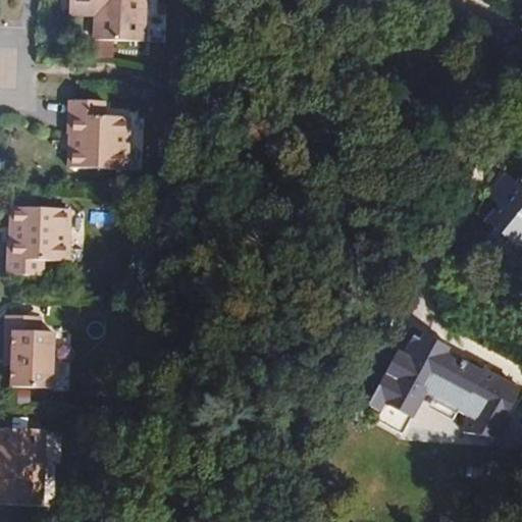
[(95,17),(95,0),(68,0),(68,16),(95,17)]
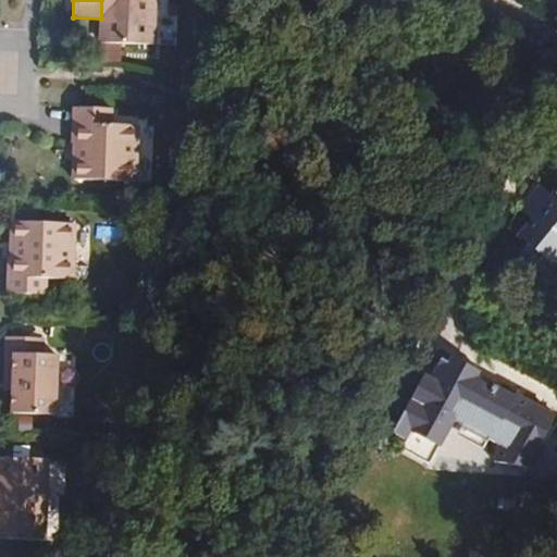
[(153,45),(155,0),(101,0),(101,19),(100,42),(153,45)]
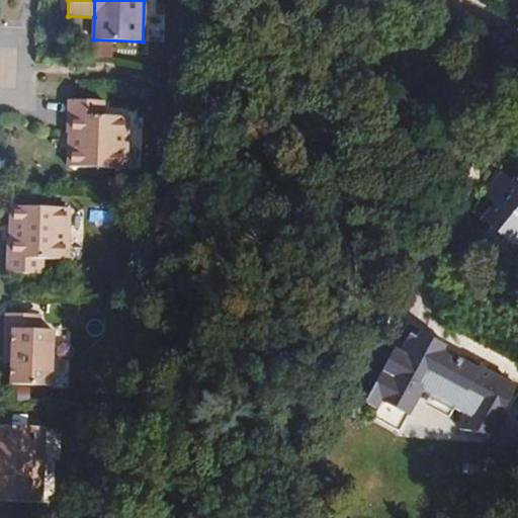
[(127,169),(128,115),(104,114),(104,100),(68,100),(67,135),(68,134),(75,135),(74,150),(68,150),(68,167),(127,169)]
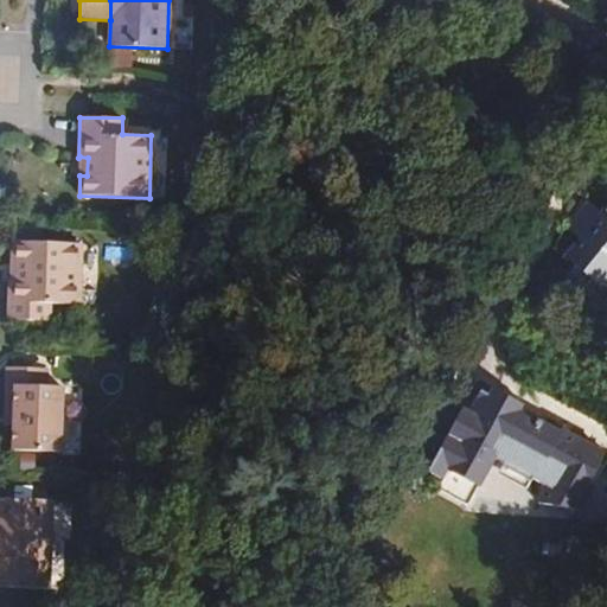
[(606,211),(605,215),(581,197),(563,229),(583,240),(567,260),(575,267),(570,278),(580,283),(579,285),(583,287),(590,280),(600,287),(606,279),(606,211)]
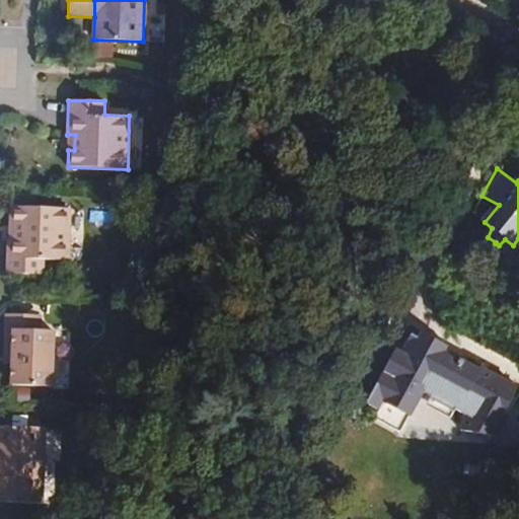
[(68,261),(70,210),(11,207),(10,225),(15,225),(15,240),(9,240),(7,240),(6,274),(43,275),(44,260),(68,261)]
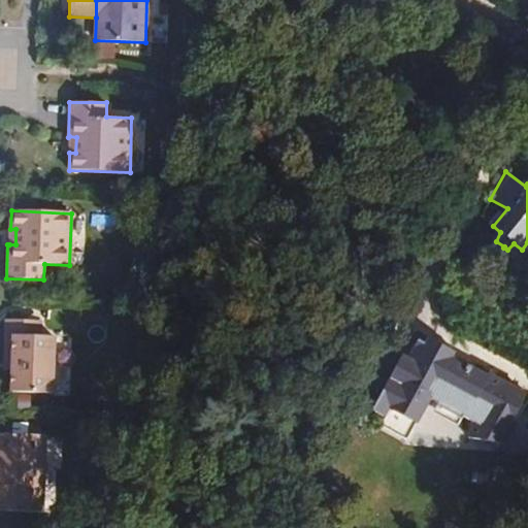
[(53,394),(55,336),(41,336),(41,321),(5,319),(3,355),(12,356),(12,369),(12,392),(53,394)]
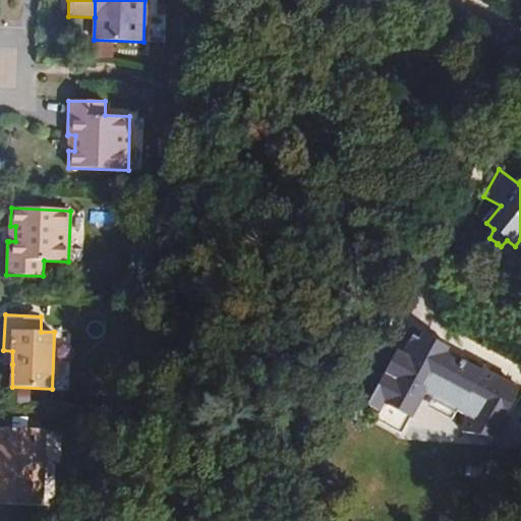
[(451,348),(422,334),(419,339),(448,354),(451,348)]
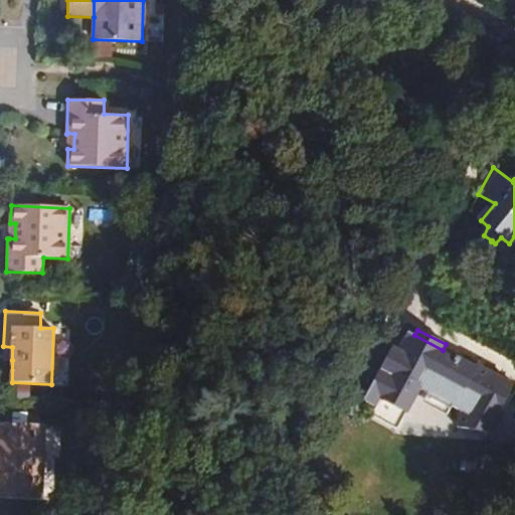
[(501,375),(480,364),(477,368),(443,351),(443,350),(414,335),(406,331),(397,350),(405,354),(378,406),(404,419),(425,381),(427,377),(463,395),(461,399),(483,411),(501,375)]
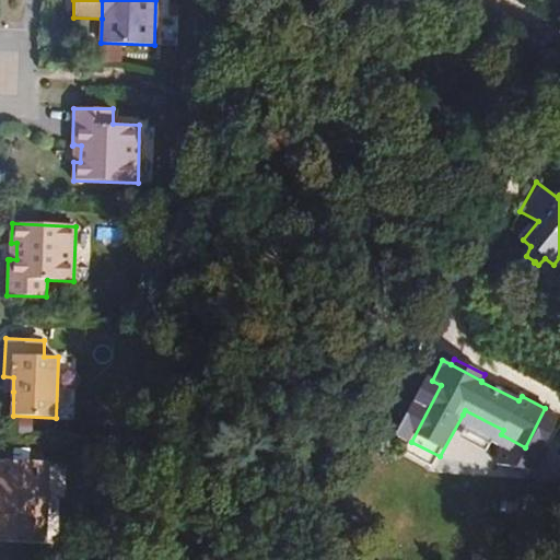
[(13,392),(13,377),(3,376),(3,391),(13,392)]
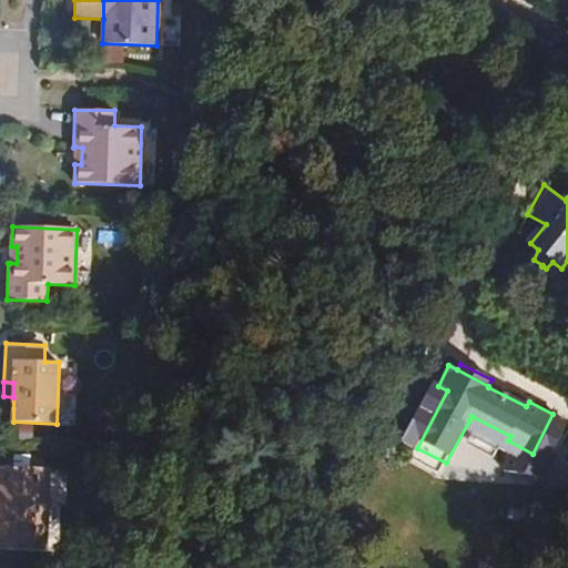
[(510,436),(472,416),(469,421),(508,440),(510,436)]
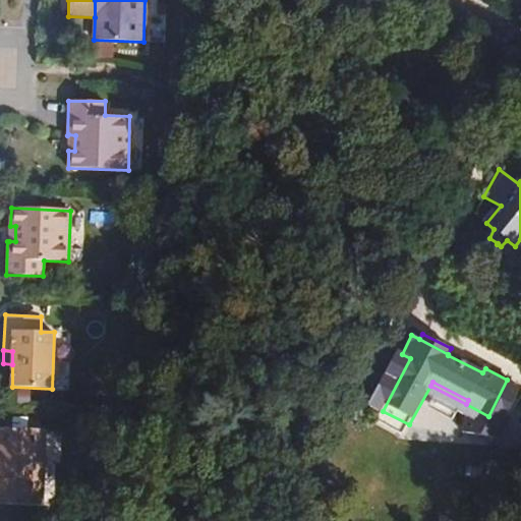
[(0,504),(43,506),(45,428),(0,426),(0,504)]
